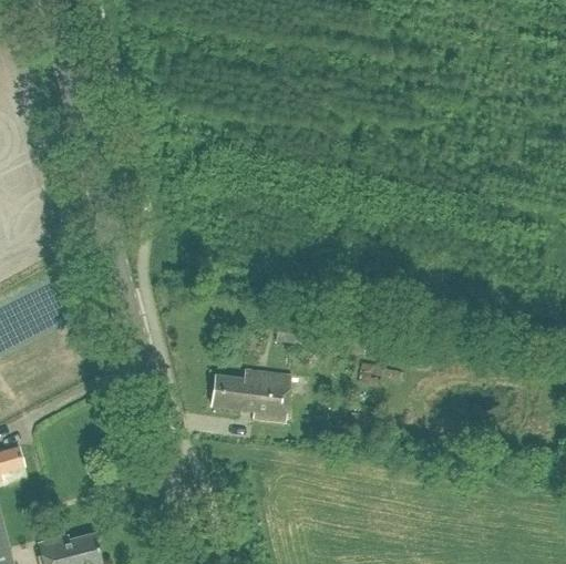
[(278,317),(275,340),(363,352),(366,328),(278,317)]
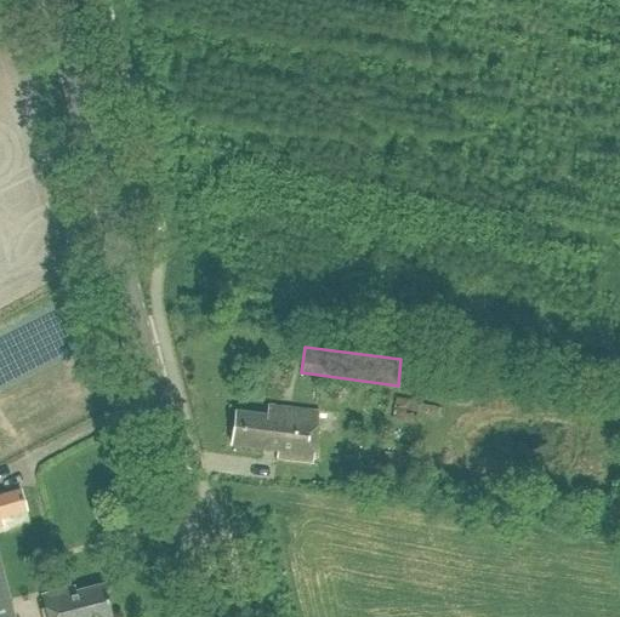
[(276,457),(313,462),(320,410),(267,403),(266,413),(235,409),(231,444),(277,450),(276,457)]
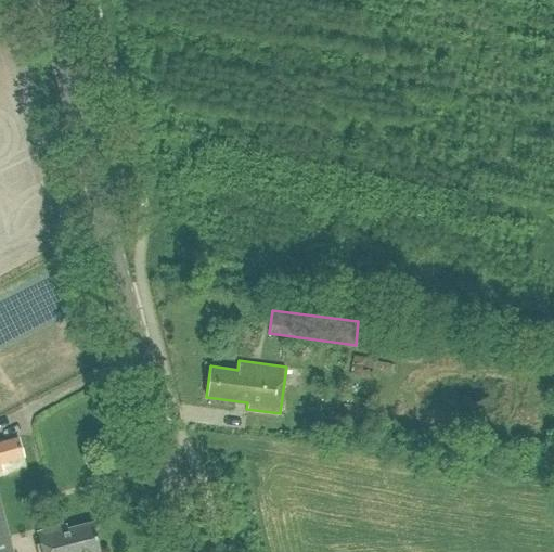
[(17,436),(0,441),(0,470),(3,470),(1,463),(24,457),(17,436)]
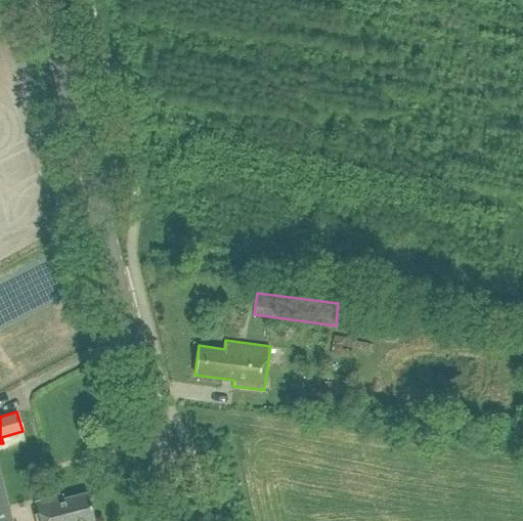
[(0,520),(11,520),(0,476),(0,520)]
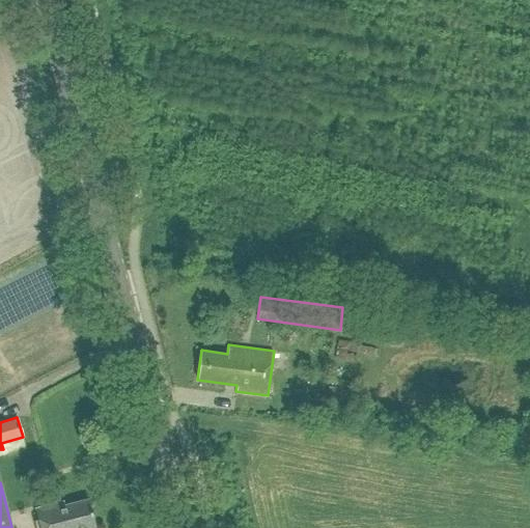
[(95,527),(87,497),(58,505),(57,502),(34,508),(39,527),(95,527)]
